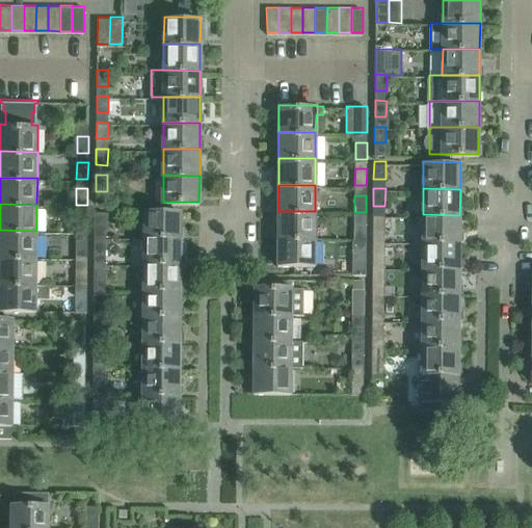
[(96,210),(95,226),(105,227),(106,210),(96,210)]
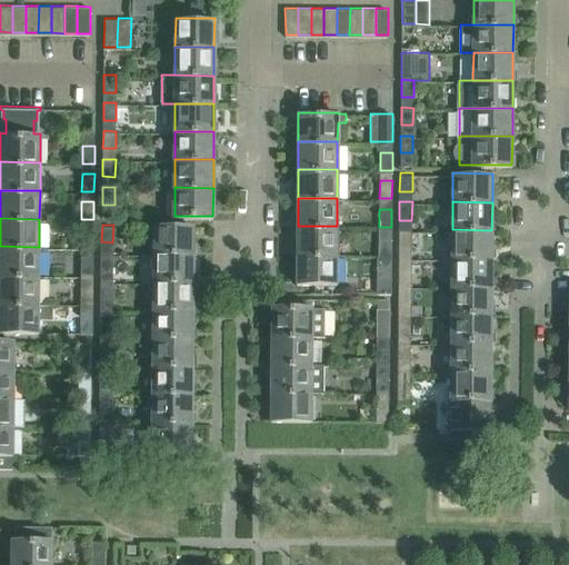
[(153,225),(153,254),(193,254),(193,225),(153,225)]
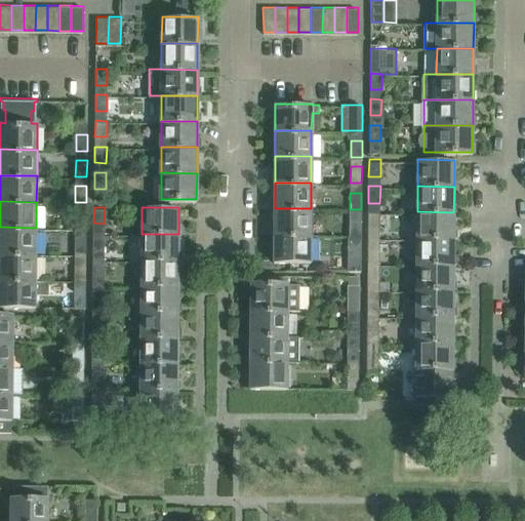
[(311,235),(311,208),(275,208),(275,234),(311,235)]
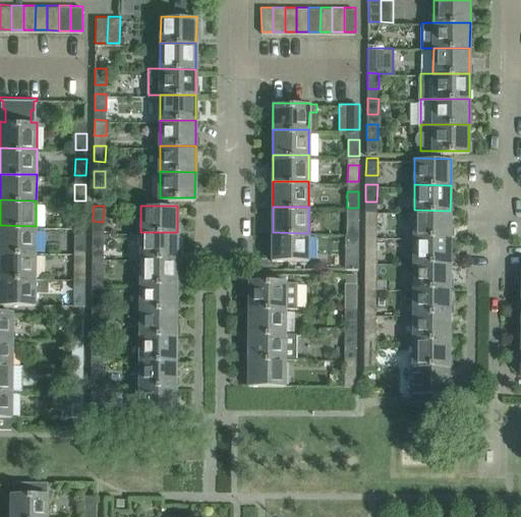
[(365,210),(365,227),(377,227),(377,210),(365,210)]
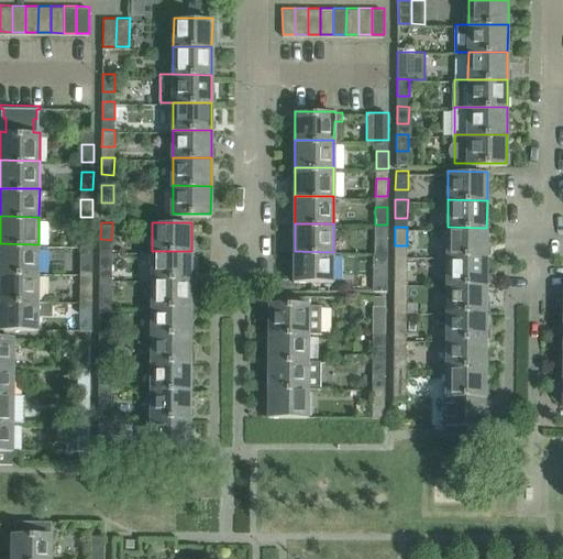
[(486,255),(486,228),(448,227),(446,255),(486,255)]
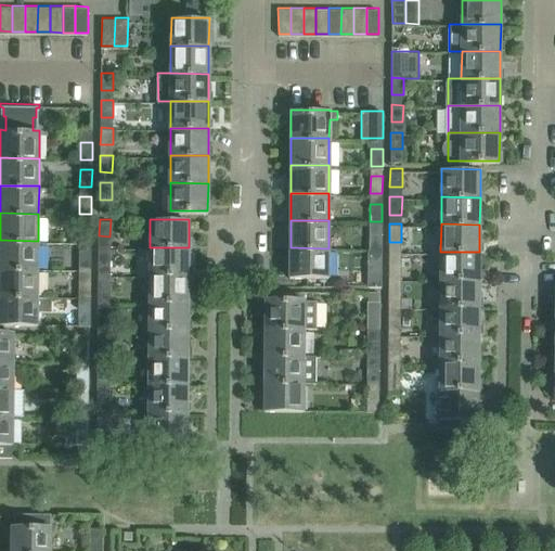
[(79,225),(79,241),(91,241),(91,225),(79,225)]
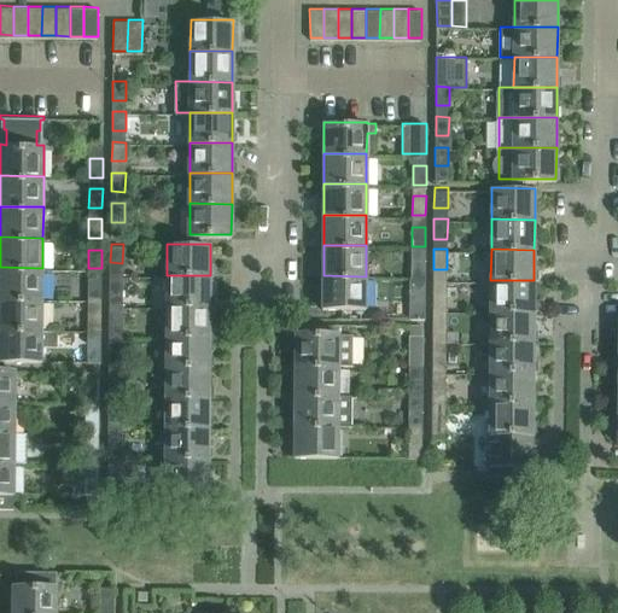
[(412,257),(412,276),(425,276),(425,257),(412,257)]
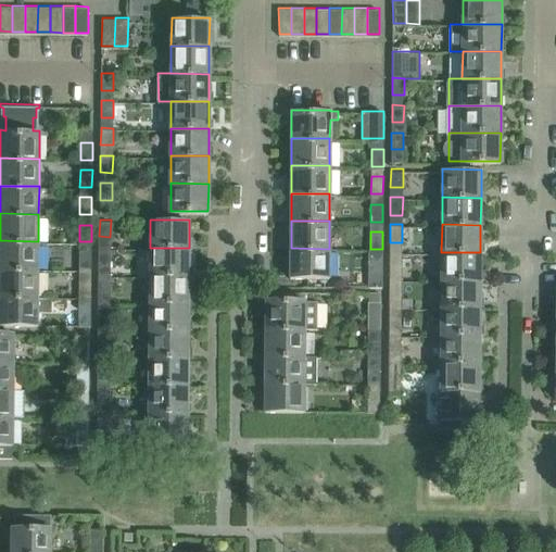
[(0,267),(38,268),(38,241),(0,240),(0,267)]
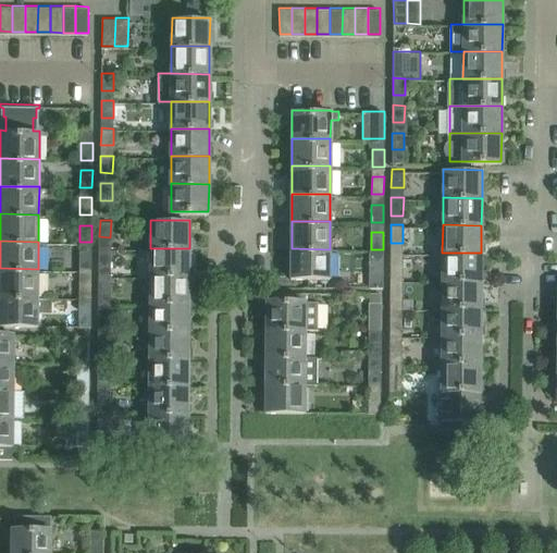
[(99,247),(99,265),(110,265),(110,247),(99,247)]
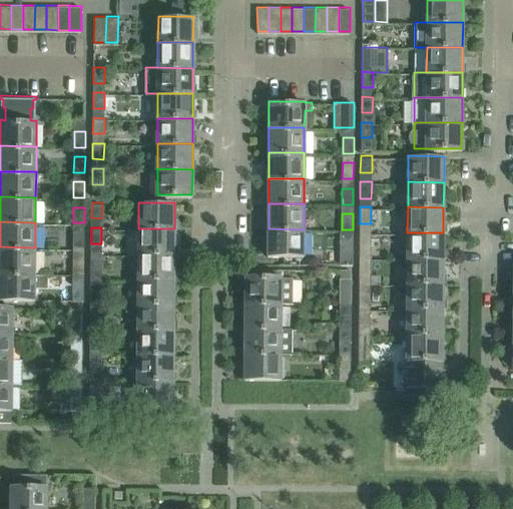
[(173,253),(174,228),(138,228),(138,253),(173,253)]
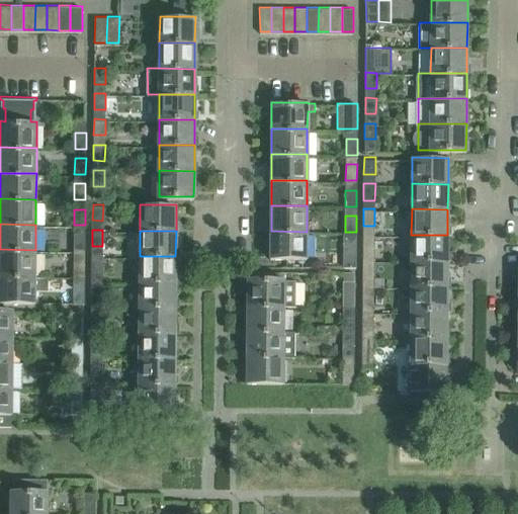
[(307,258),(307,232),(271,231),(270,257),(307,258)]
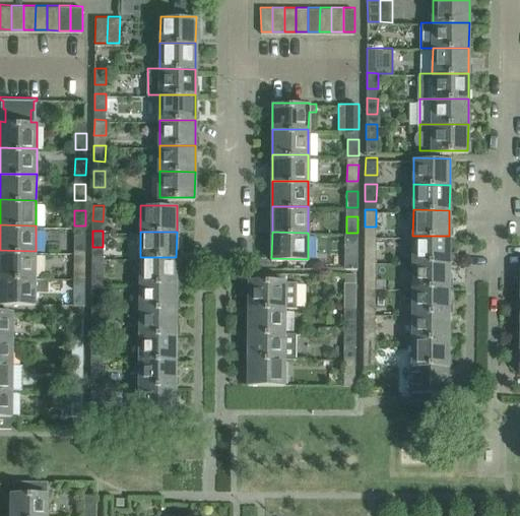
[(346,233),(346,249),(356,249),(358,233),(346,233)]
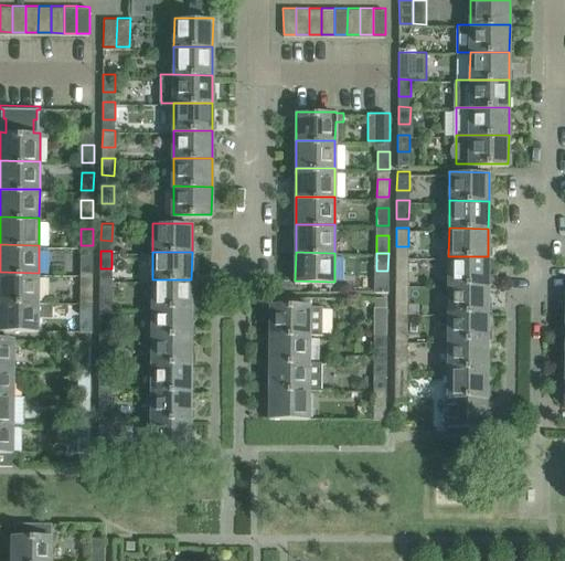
[(396,255),(396,275),(408,275),(408,255),(396,255)]
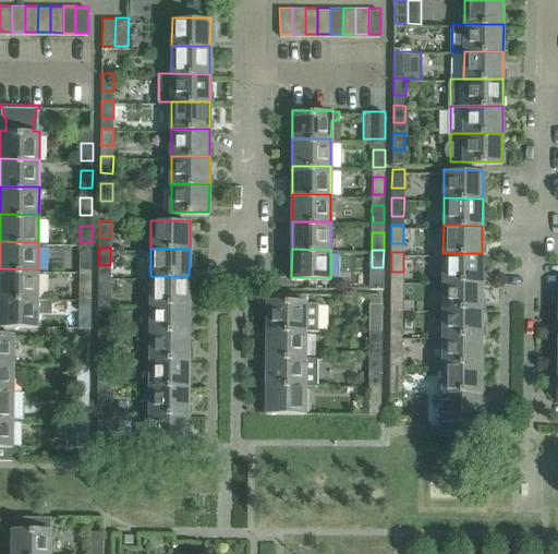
[(80,253),(80,269),(91,271),(92,253),(80,253)]
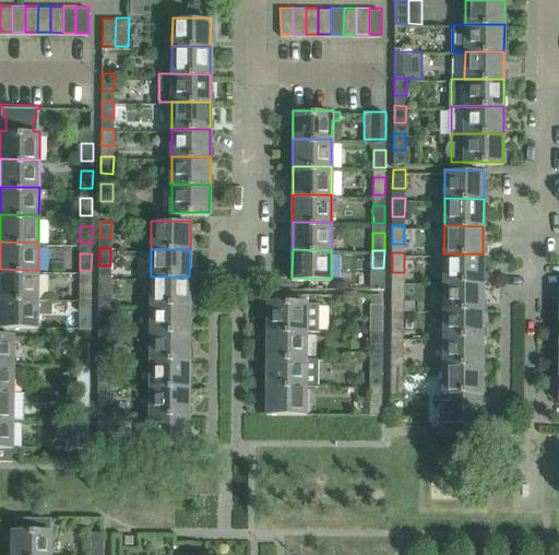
[(483,282),(483,254),(443,254),(443,281),(483,282)]
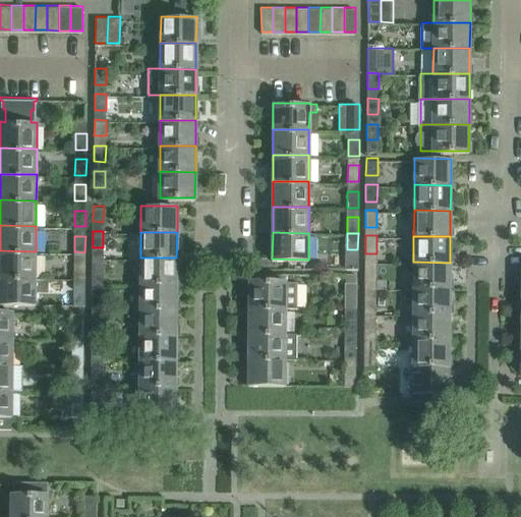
[(0,277),(36,277),(36,251),(0,250),(0,277)]
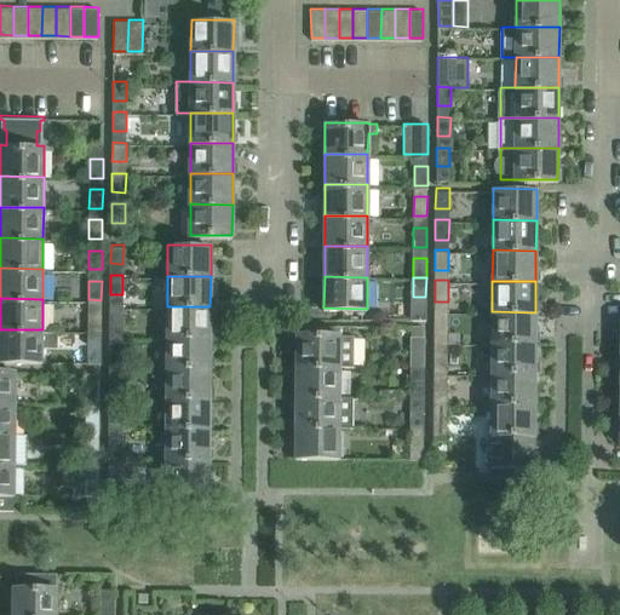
[(110,306),(110,325),(122,325),(122,306),(110,306)]
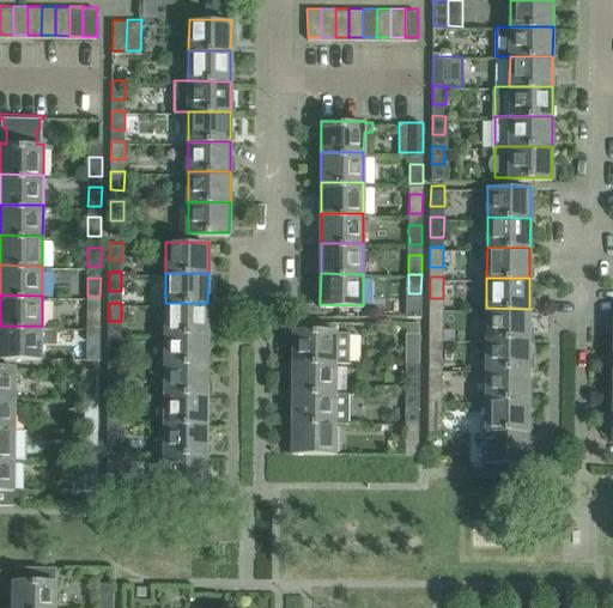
[(207,333),(207,303),(165,303),(164,333),(207,333)]
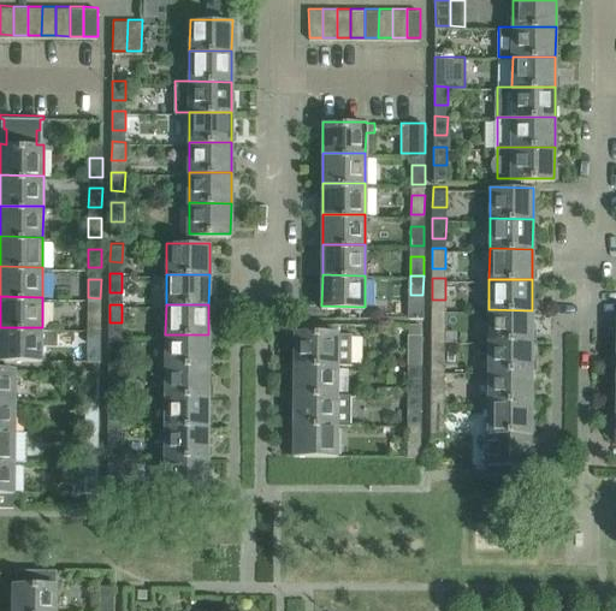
[(87,309),(87,328),(100,328),(100,309),(87,309)]
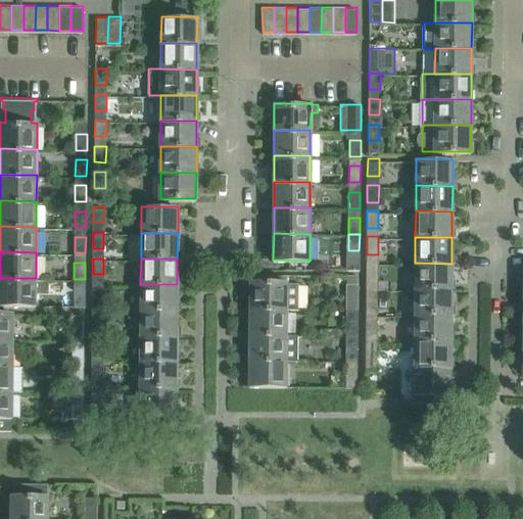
[(367,263),(366,280),(378,280),(378,263),(367,263)]
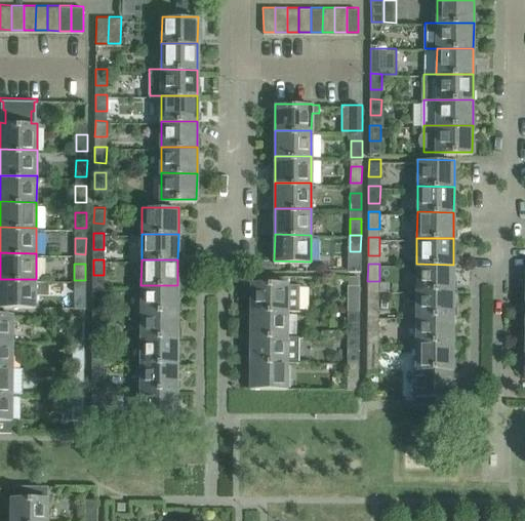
[(452,290),(453,265),(416,264),(416,289),(452,290)]
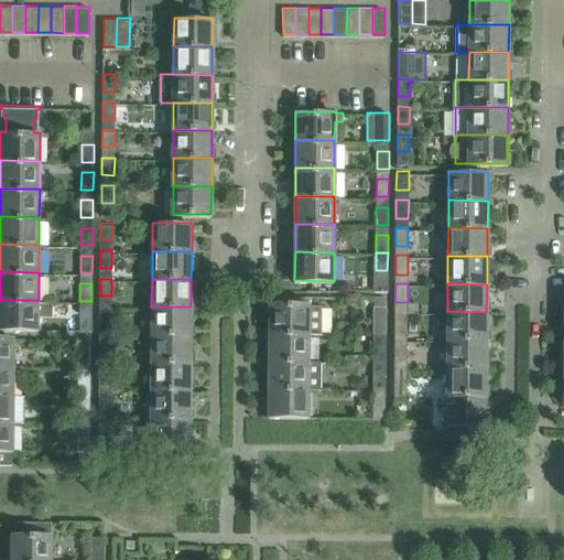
[(52,300),(39,300),(0,300),(0,327),(38,329),(38,315),(52,315),(52,300)]
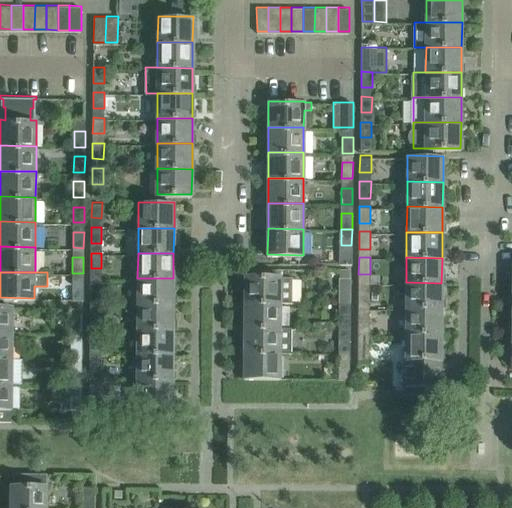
[(245,276),(245,300),(280,301),(292,301),(292,277),(281,276),(245,276)]
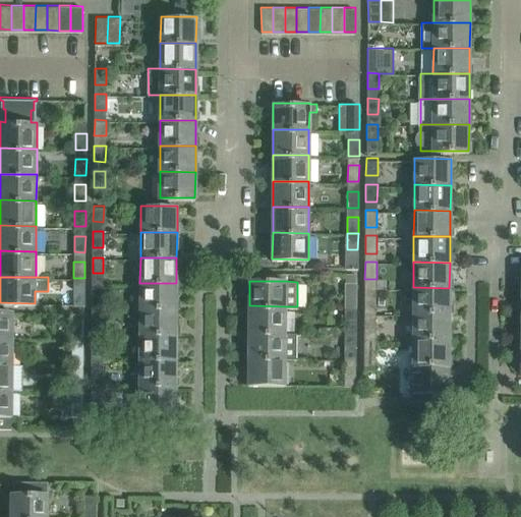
[(93,283),(93,298),(103,298),(103,283),(93,283)]
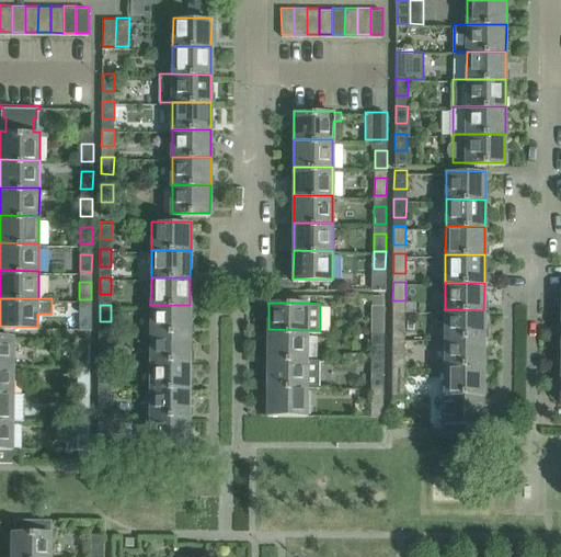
[(190,333),(190,305),(150,305),(150,332),(190,333)]
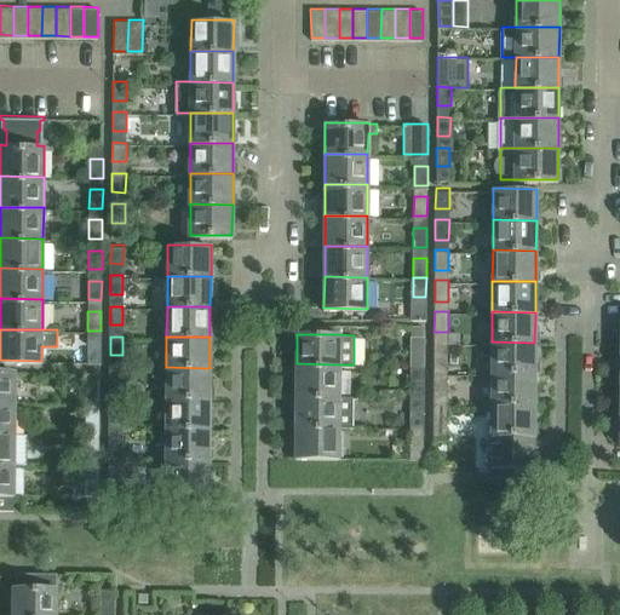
[(434,342),(434,362),(448,362),(448,342),(434,342)]
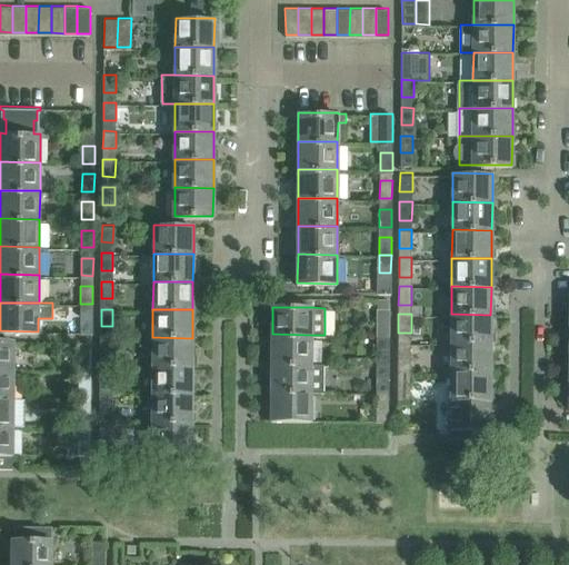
[(490,343),(490,315),(451,314),(451,343),(490,343)]
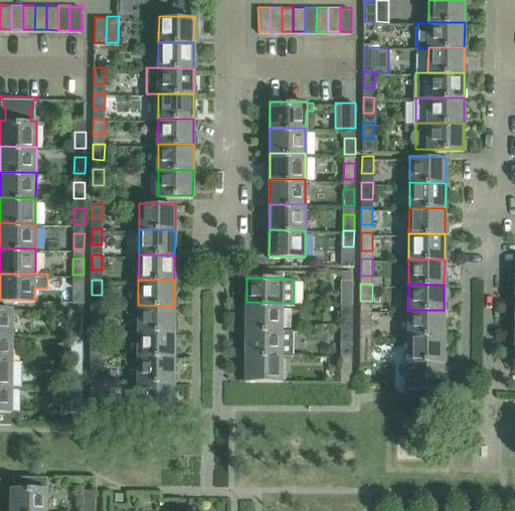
[(72,285),(72,300),(83,301),(83,285),(72,285)]
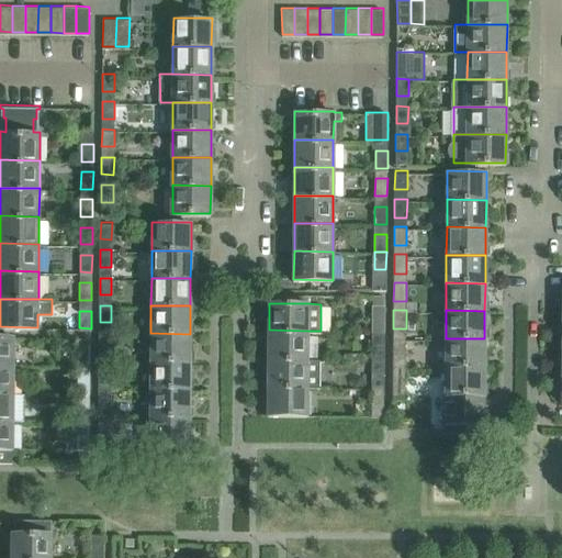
[(372,314),(372,331),(385,331),(385,314),(372,314)]
